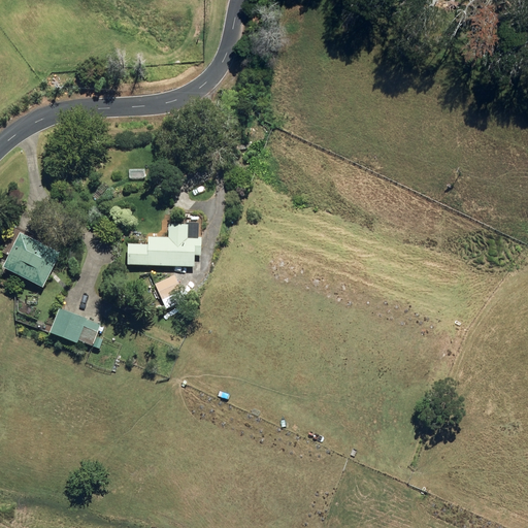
[(126,267),(193,268),(193,258),(200,258),(200,239),(196,239),(196,240),(186,240),(186,228),(167,227),(167,231),(158,231),(158,239),(144,239),(144,246),(126,245),(126,267)]
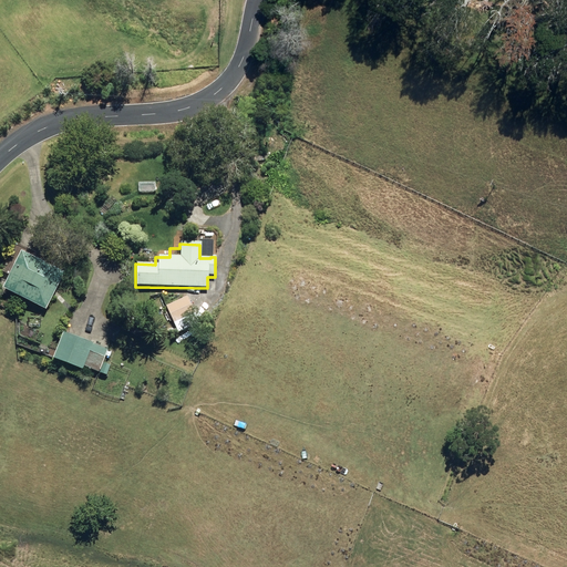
[(0,281),(0,286),(44,308),(62,271),(17,248),(0,281)]
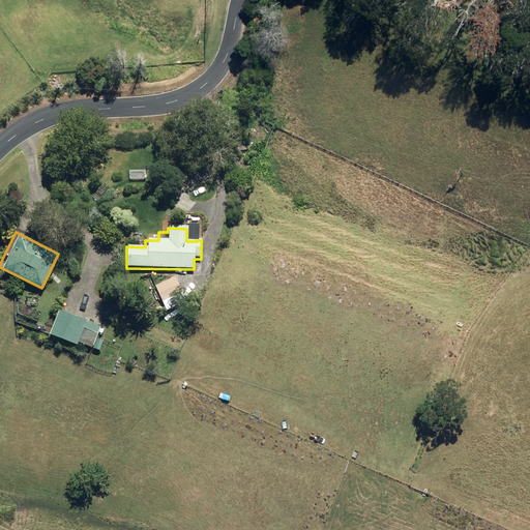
[(154,287),(162,302),(181,294),(174,278),(154,287)]
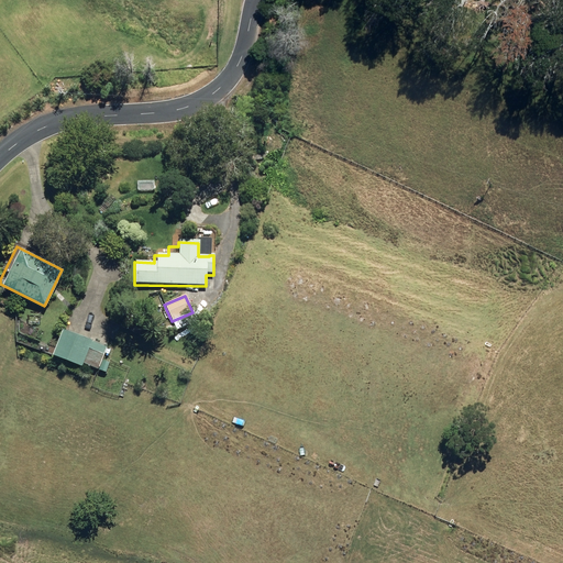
[(50,354),(97,372),(107,346),(59,328),(50,354)]
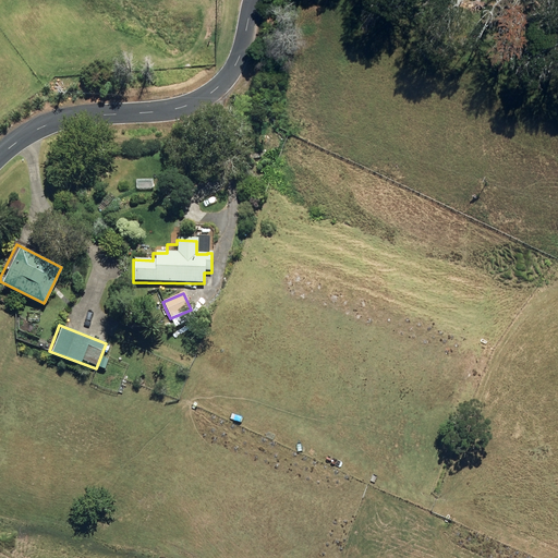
[(98,367),(105,370),(109,359),(101,356),(98,367)]
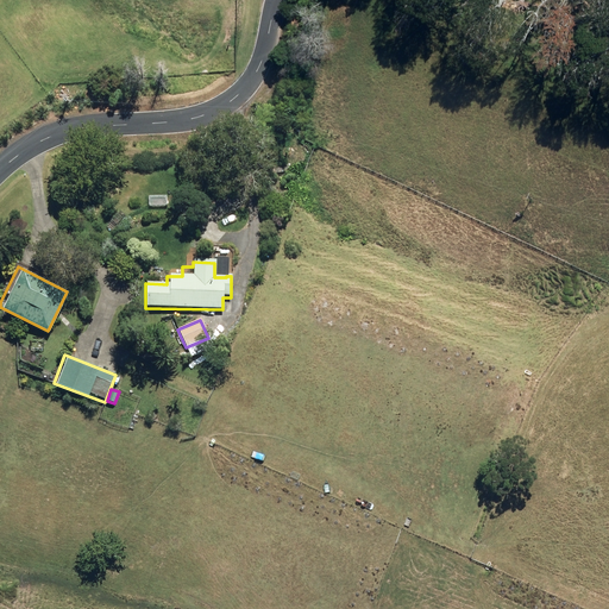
All buildings are outlined.
